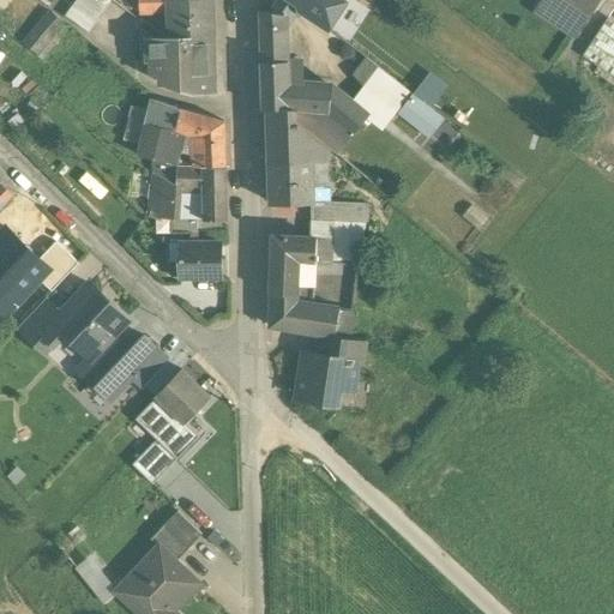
[(109,1),(107,0),(76,0),(71,7),(92,23),(109,1)]
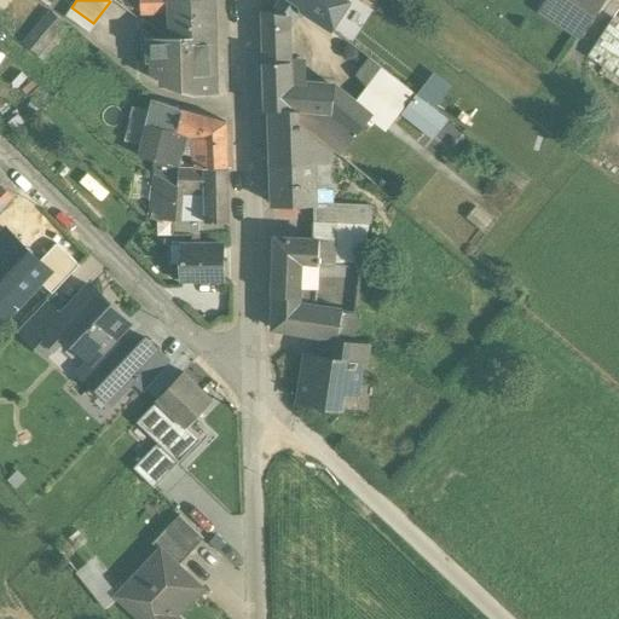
[(134,0),(136,7),(140,7),(140,15),(171,13),(172,13),(171,0),(134,0)]
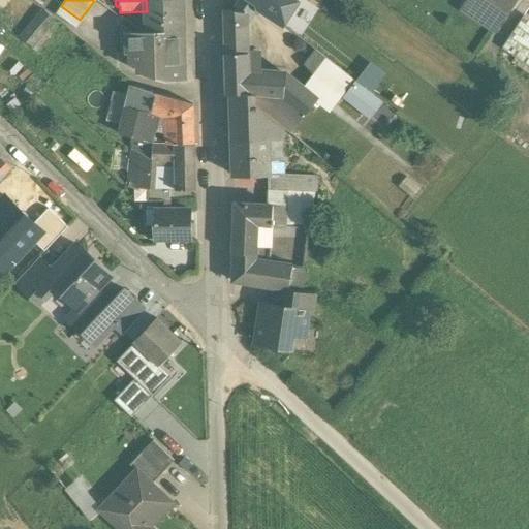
[(181,0),(146,0),(147,11),(146,11),(146,32),(183,31),(181,0)]
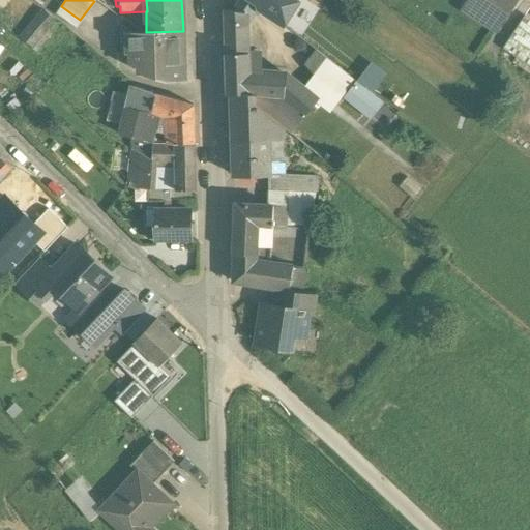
[(284,26),(298,3),(293,0),(249,0),(258,5),(259,11),(284,26)]
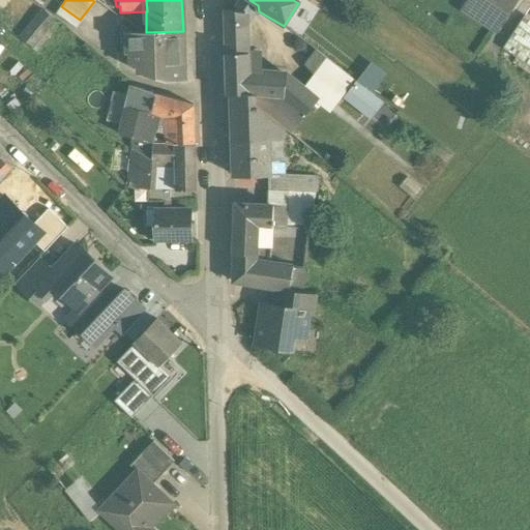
[(517,0),(470,0),(465,9),(497,31),(517,0)]
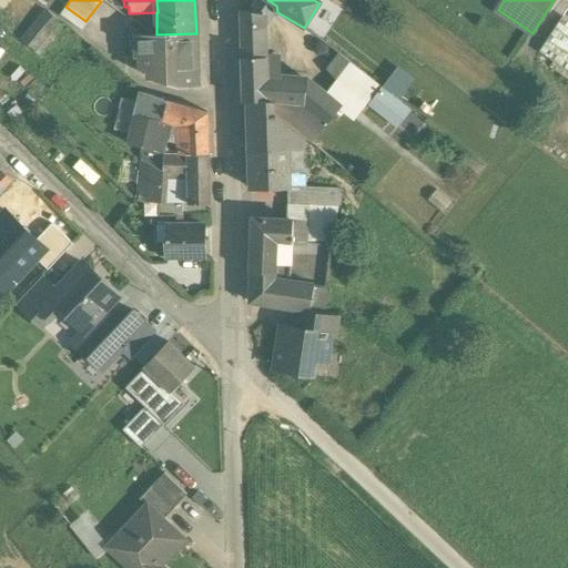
[(264,16),(240,10),(242,59),(265,58),(264,16)]
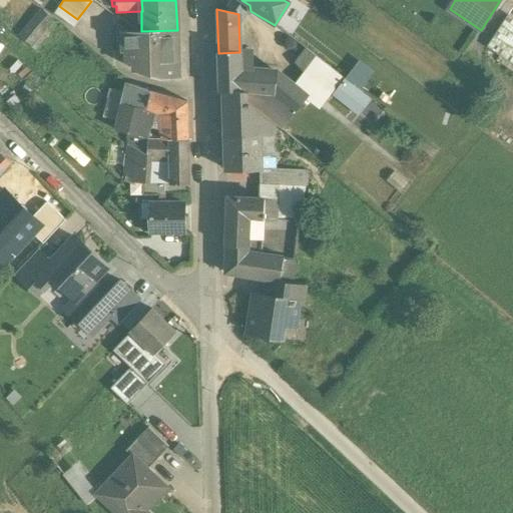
[(52,18),(43,11),(20,37),(29,45),(52,18)]
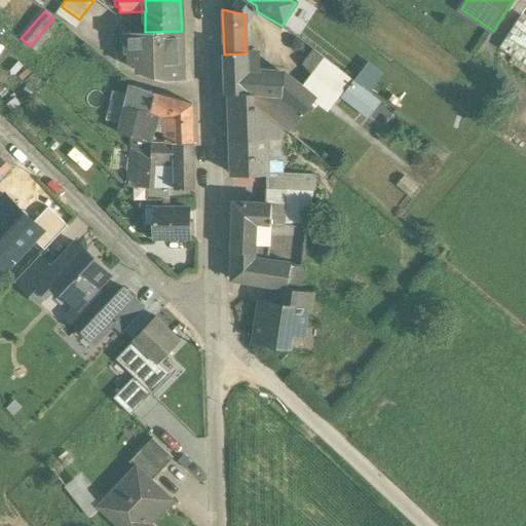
[(525,68),(525,15),(523,14),(499,50),(525,68)]
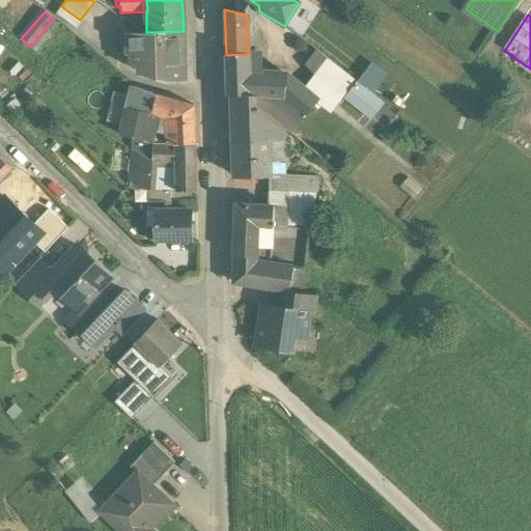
[(146,32),(127,33),(128,53),(133,53),(133,66),(141,65),(141,74),(168,82),(186,81),(184,31),(146,32)]
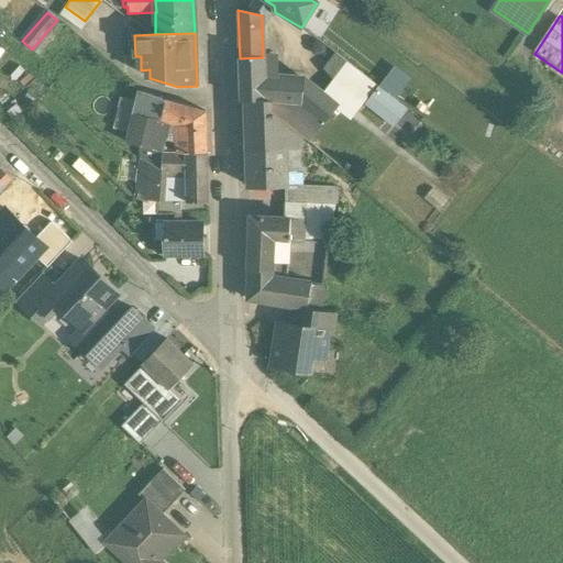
[(335,54),(323,68),(333,81),(348,63),(335,54)]
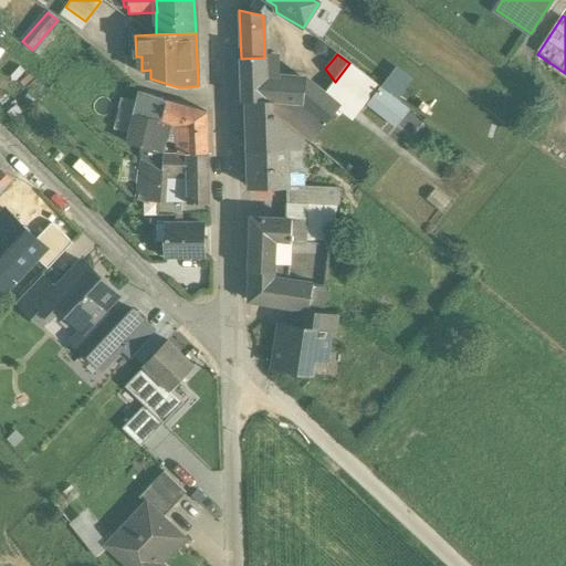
[(264,58),(241,59),(242,102),(270,101),(272,101),(303,105),(305,81),(265,77),(264,58)]
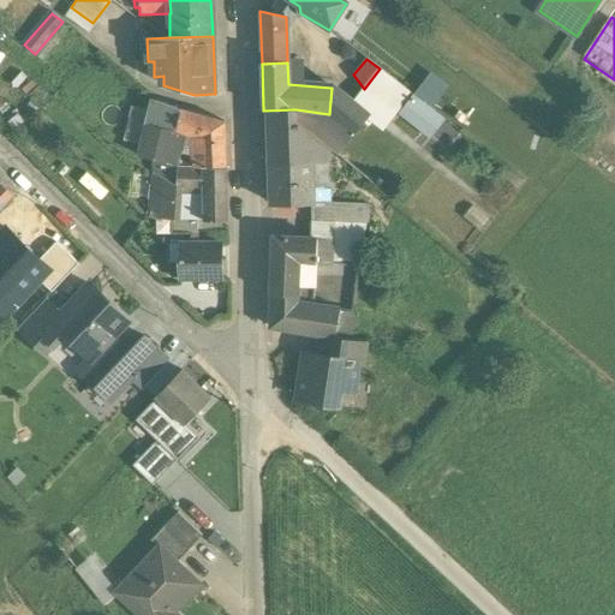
[(380,69),(364,89),(353,105),(368,115),(381,127),(408,91),(380,69)]
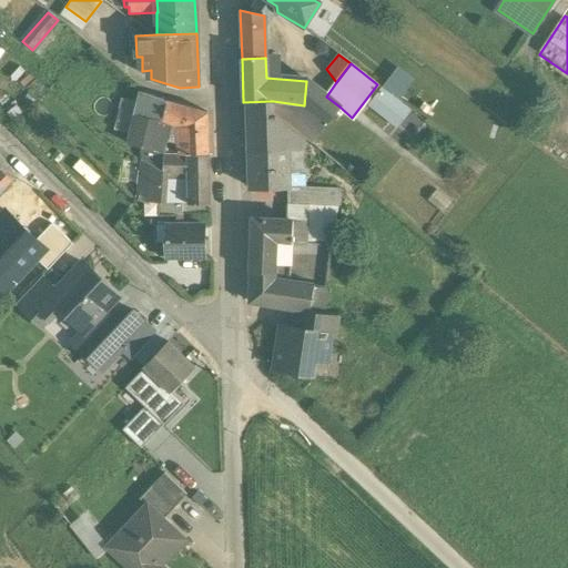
[(311,143),(340,107),(326,97),(306,81),(304,105),(273,101),(273,112),(311,143)]
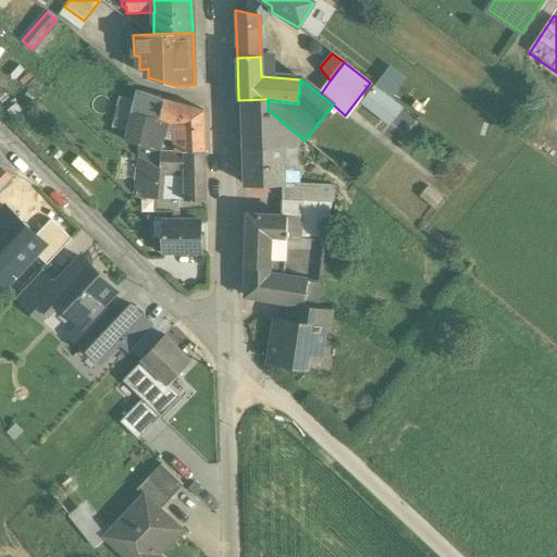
[(202,111),(137,91),(125,141),(139,145),(160,150),(160,152),(161,152),(205,152),(202,111)]
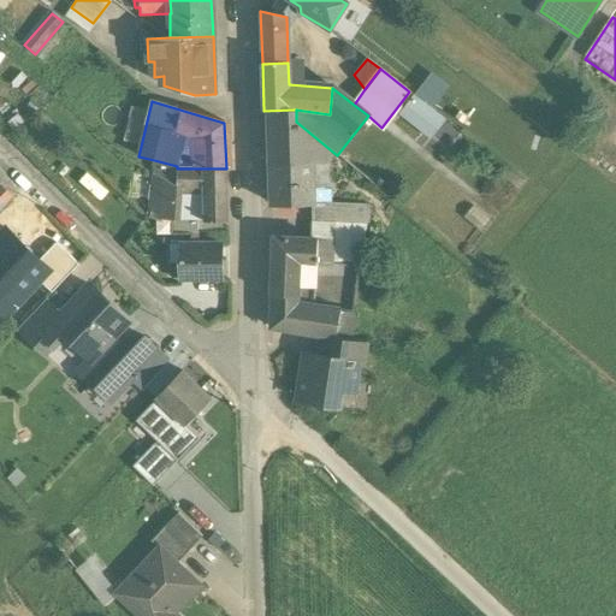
[(295,110),(271,111),(271,134),(296,134),(296,125),(295,110)]
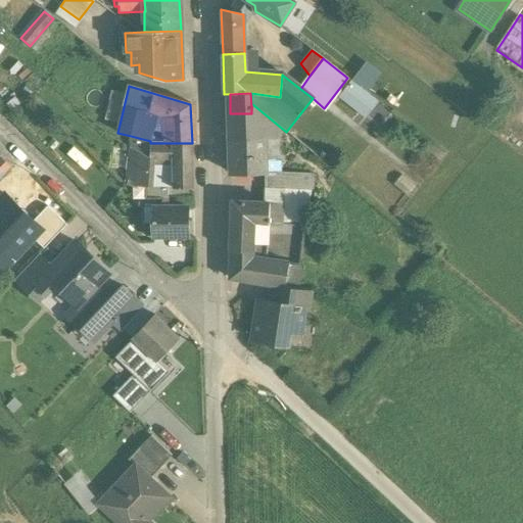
[(274,122),(254,106),(251,106),(251,113),(230,113),(231,140),(264,139),(266,139),(266,131),(274,122)]
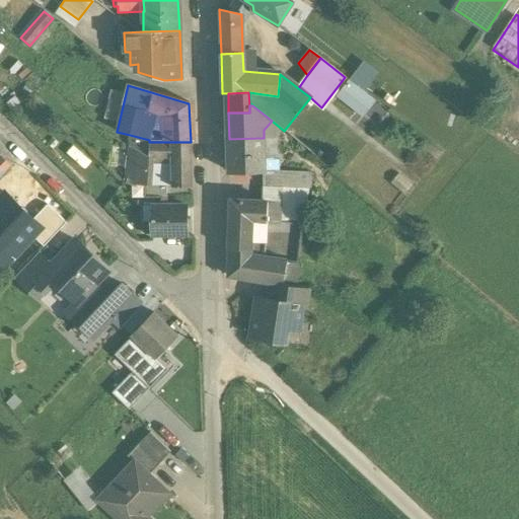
[(149,140),(130,135),(129,147),(137,153),(149,159),(150,142),(149,142),(149,140)]
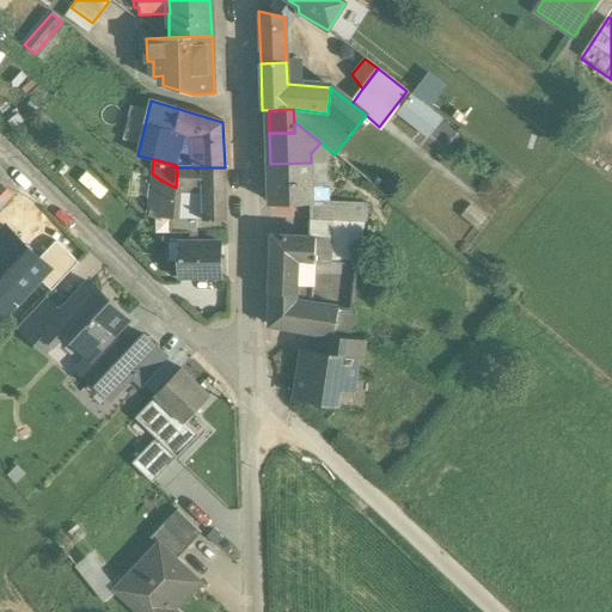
[(270,164),(269,164),(270,204),(310,203),(310,201),(310,189),(308,163),(270,164)]
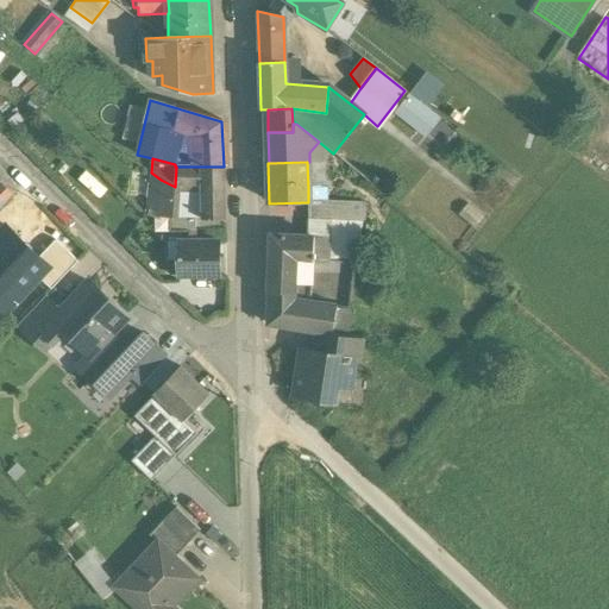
[(224,167),(176,167),(175,187),(175,189),(201,190),(202,219),(225,220),(224,167)]
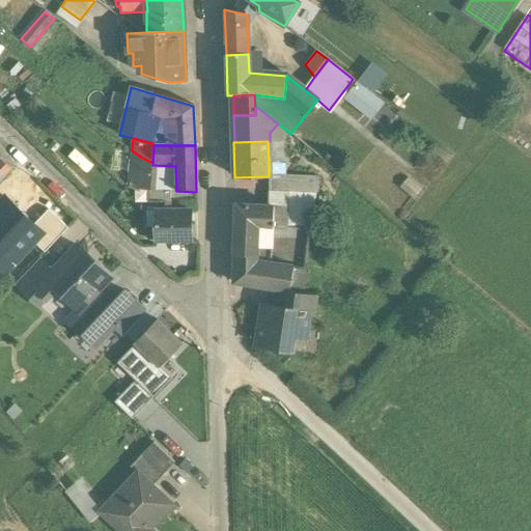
[(140,157),(132,150),(129,180),(139,190),(140,190),(140,157)]
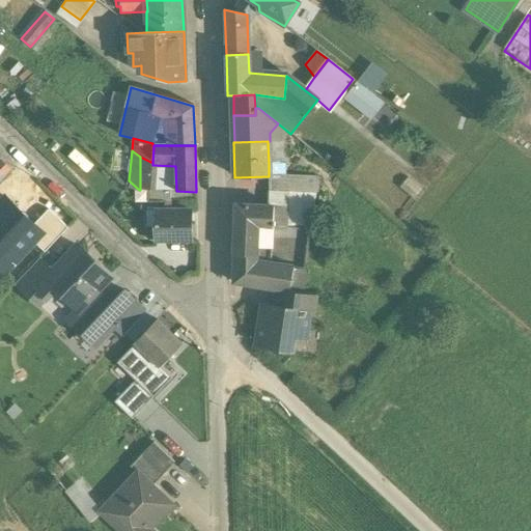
[(152,163),(140,157),(140,190),(148,190),(154,190),(154,186),(152,165),(152,163)]
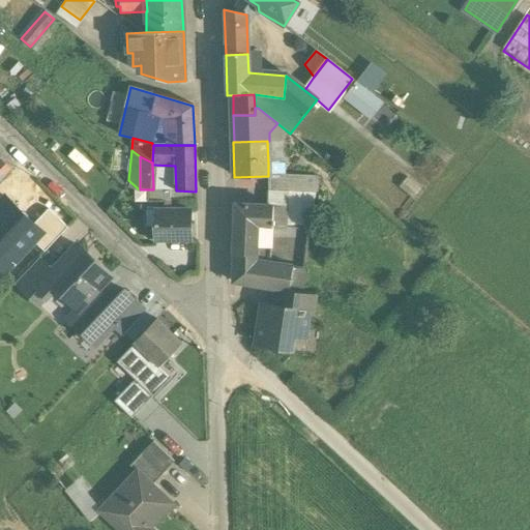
[(285,163),(268,164),(268,174),(285,175),(285,163)]
